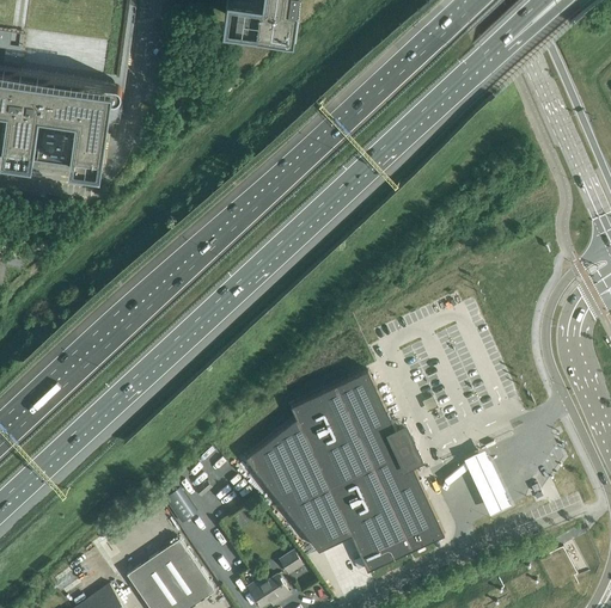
[(227,0),(225,18),(295,28),(299,0),(227,0)]
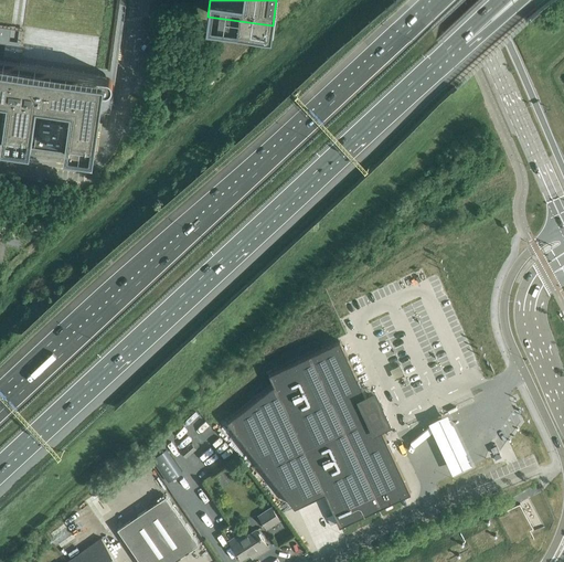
[(0,146),(1,146),(30,150),(64,155),(94,159),(99,118),(99,114),(103,92),(104,92),(105,92),(106,92),(107,92),(108,91),(109,91),(110,89),(110,88),(112,88),(112,87),(112,86),(113,86),(113,85),(113,84),(113,83),(112,82),(112,81),(110,80),(110,78),(109,78),(108,77),(107,77),(106,77),(0,62),(0,146)]
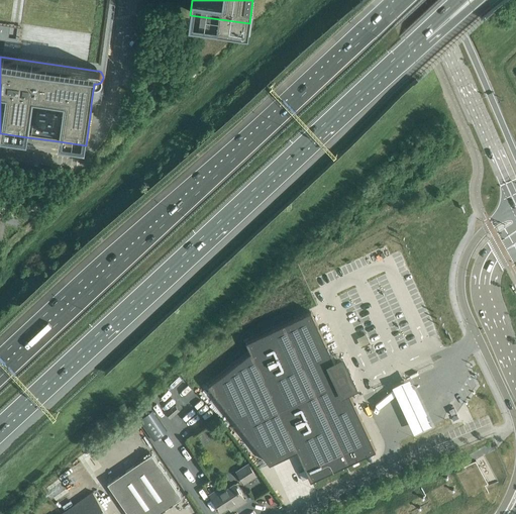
[(249,354),(207,388),(269,467),(296,453),(310,483),(313,482),(375,453),(357,415),(351,403),(347,395),(345,390),(351,388),(340,365),(335,368),(332,363),(310,314),(245,344),(249,354)]
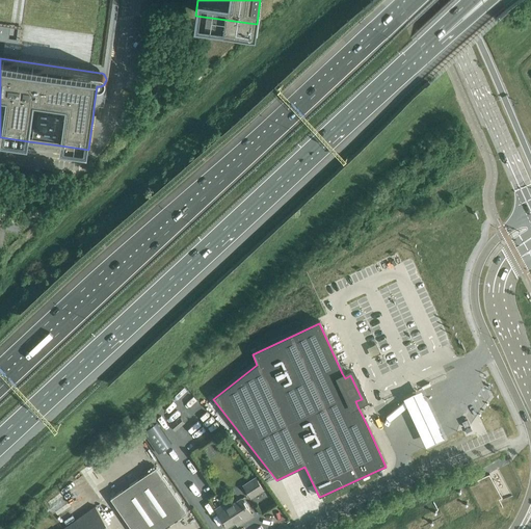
[(421,397),(402,405),(426,453),(444,445),(421,397)]
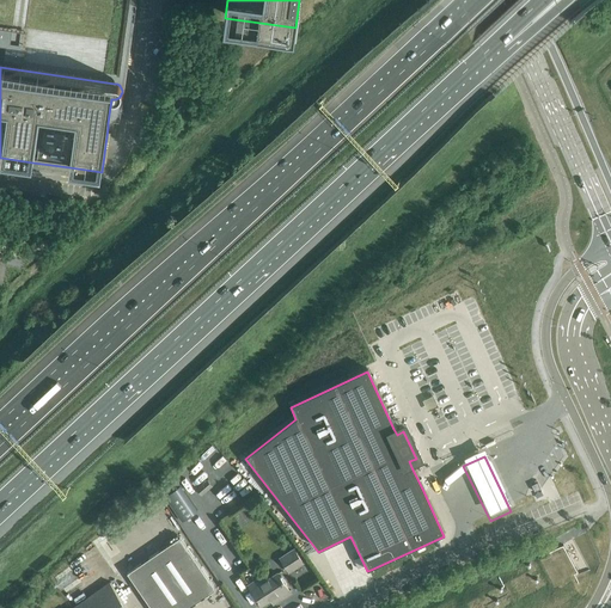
[(176,483),(159,493),(181,524),(197,514),(176,483)]
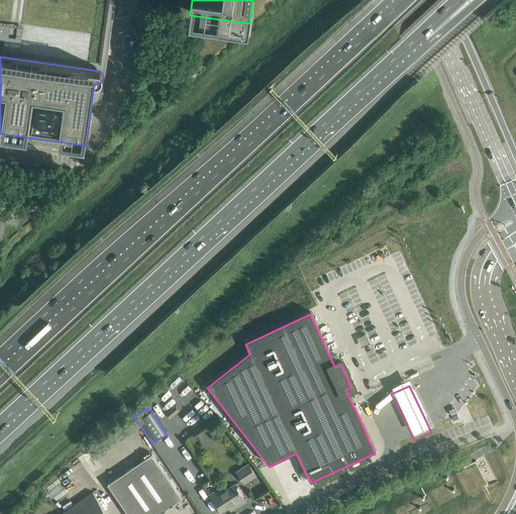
[(174,408),(165,416),(170,422),(179,414),(174,408)]
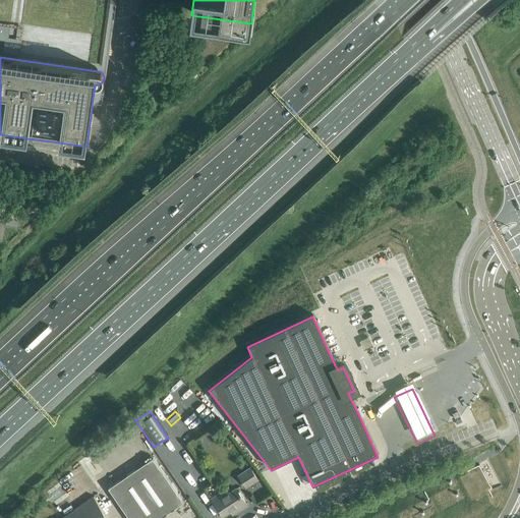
[(152,460),(130,475),(159,517),(163,517),(182,504),(152,460)]
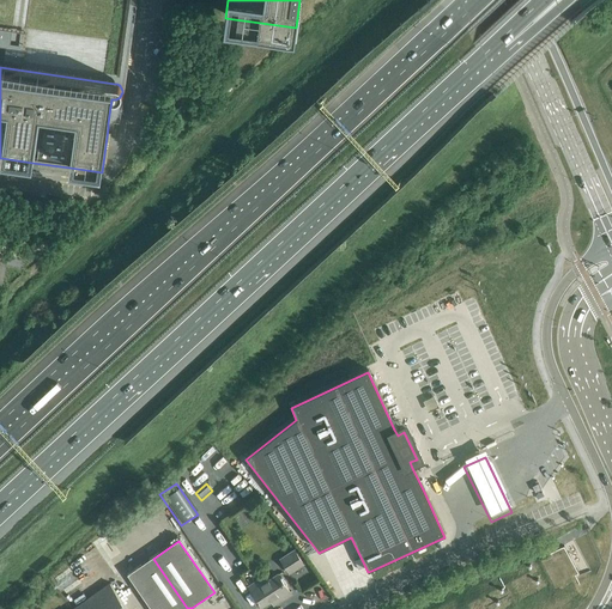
[(547,552),(522,565),(528,576),(468,608),(511,608),(552,588),(553,590),(579,578),(563,549),(550,556),(547,552)]
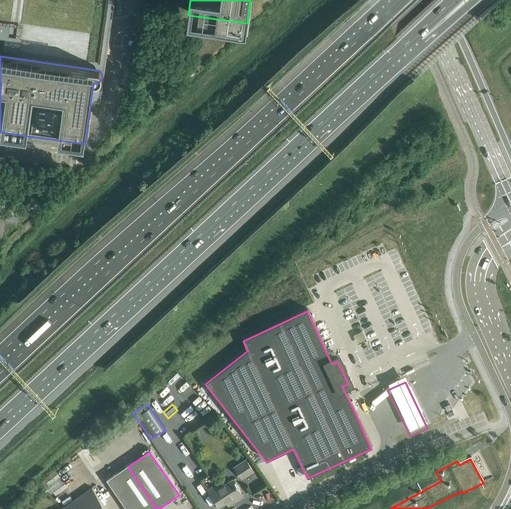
[(245,463),(234,470),(241,481),(252,474),(245,463)]
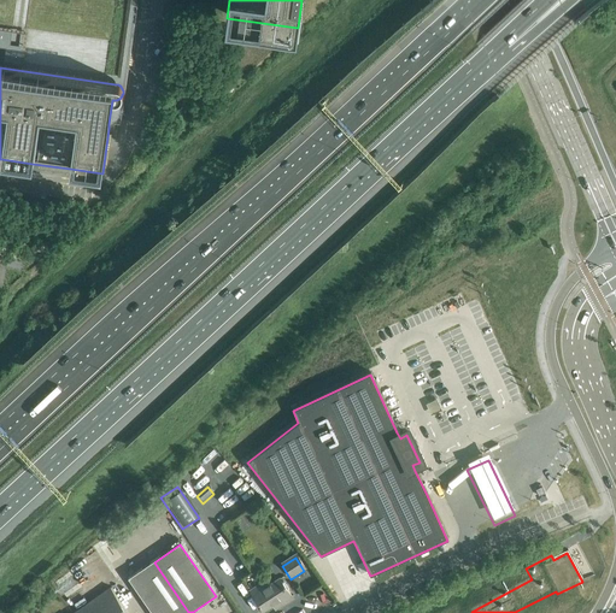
[(188,612),(154,563),(128,581),(150,612),(188,612)]
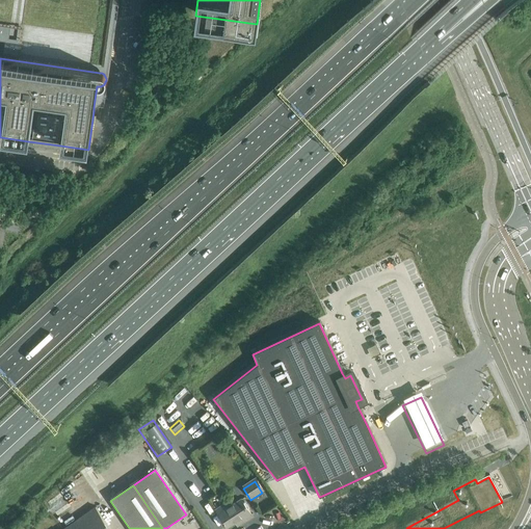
[(240,501),(218,516),(223,524),(222,524),(223,526),(224,526),(226,528),(229,528),(242,519),(245,522),(251,519),(240,501)]
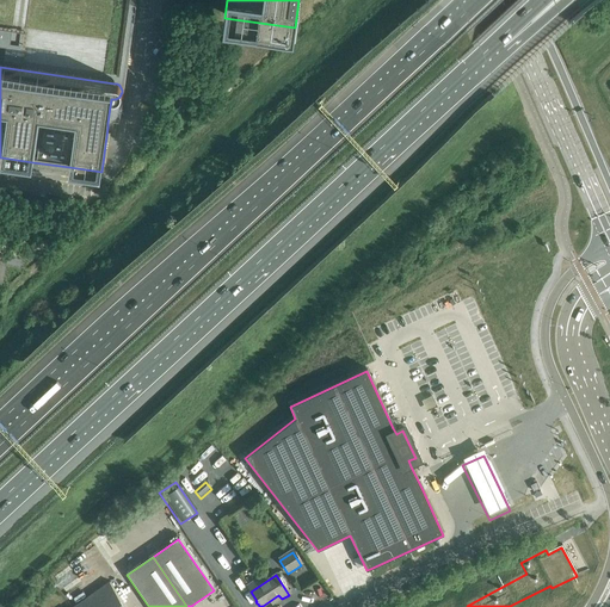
[(124,606),(109,584),(76,606),(124,606)]
